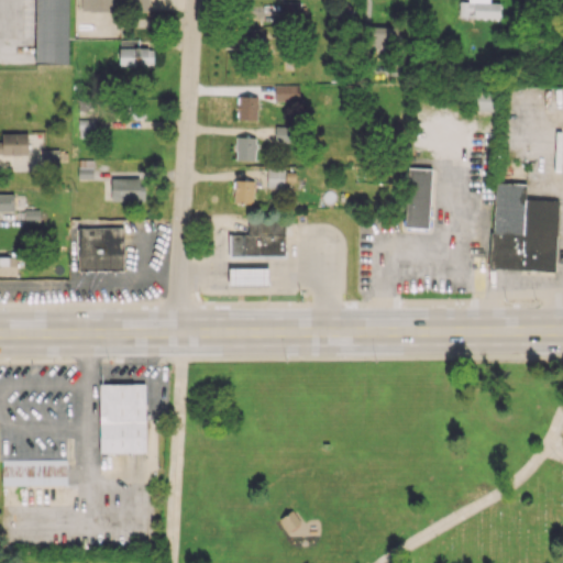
[(67,64),(68,0),(35,0),(34,64),(67,64)]
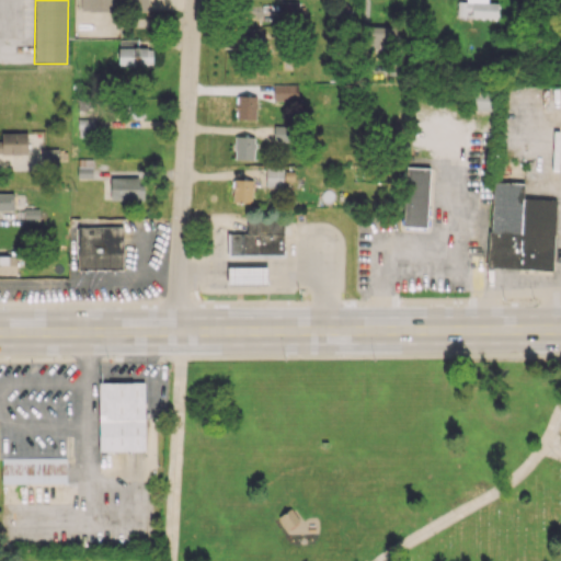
[(111,0),(80,0),(81,11),(112,10),(111,0)]
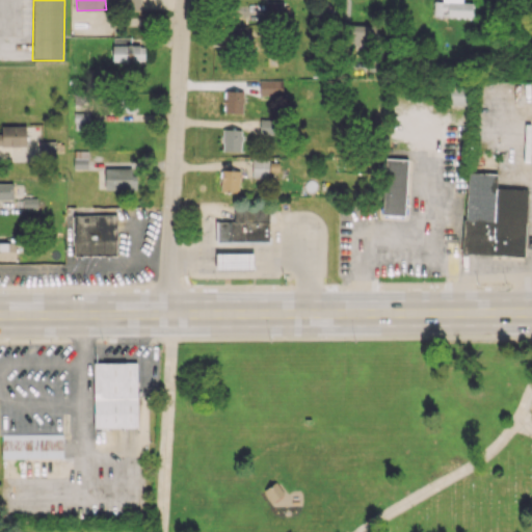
[(111,0),(111,7),(142,8),(142,0),(111,0)]
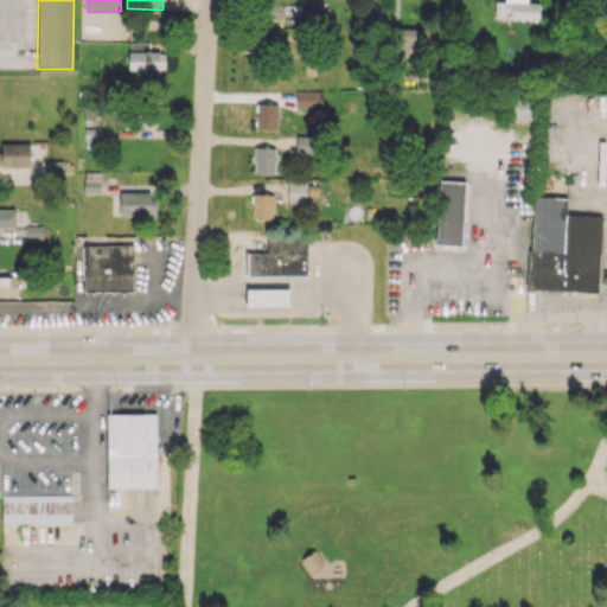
[(504,0),(504,1),(496,0),(494,18),(538,20),(540,2),(526,1),(526,0),(504,0)]
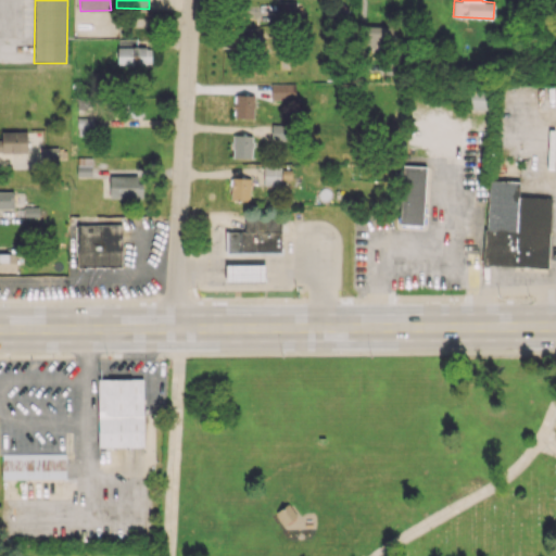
[(295,1),(277,2),(277,21),(297,21),(295,1)]
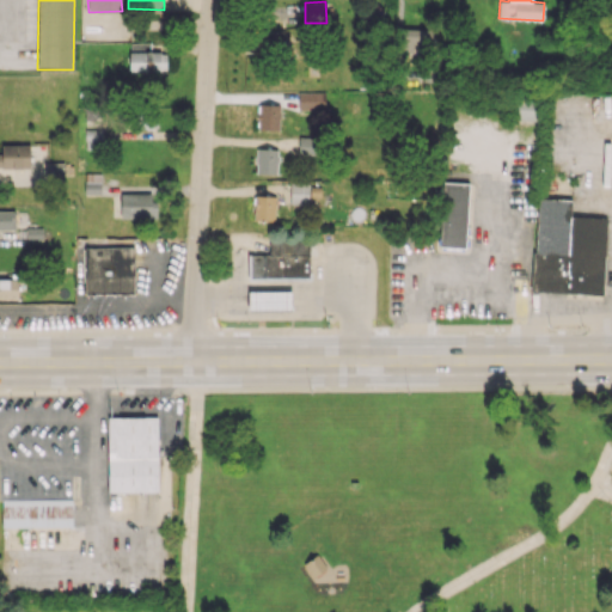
[(432,29),(398,28),(398,49),(432,50),(432,29)]
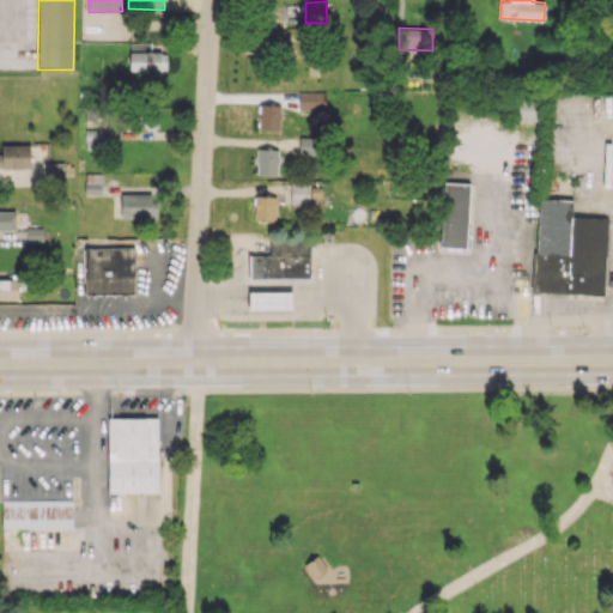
[(246,31),(246,52),(284,53),(284,32),(246,31)]
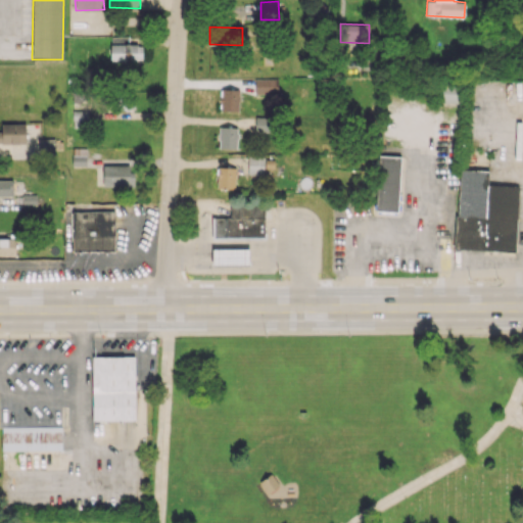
[(129,37),(110,36),(110,60),(142,60),(142,45),(129,45),(129,37)]
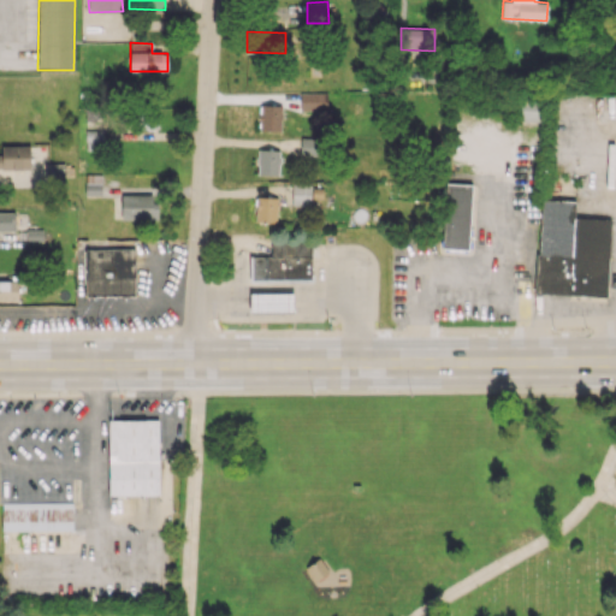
[(327,111),(326,92),(300,93),(301,112),(327,111)]
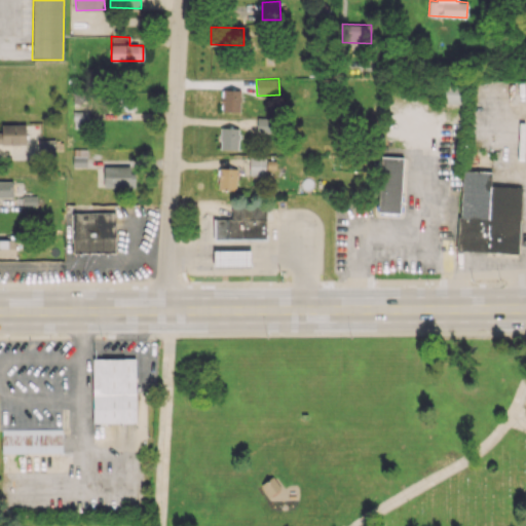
[(461,103),(462,87),(442,86),(441,103),(461,103)]
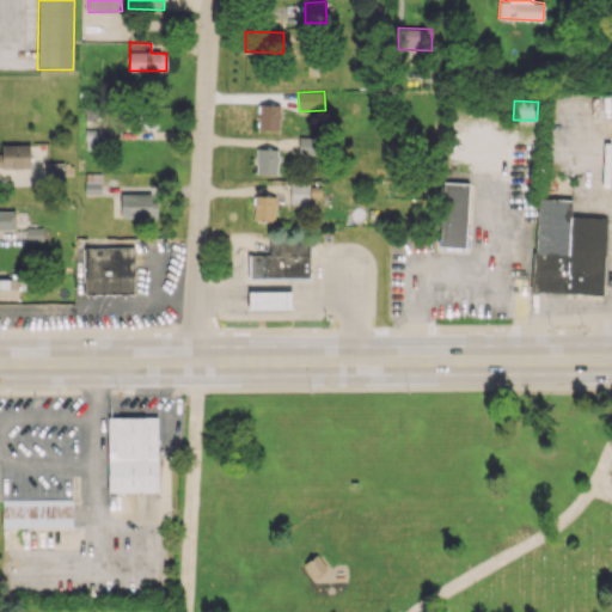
[(280,103),(258,103),(257,129),(279,129),(280,103)]
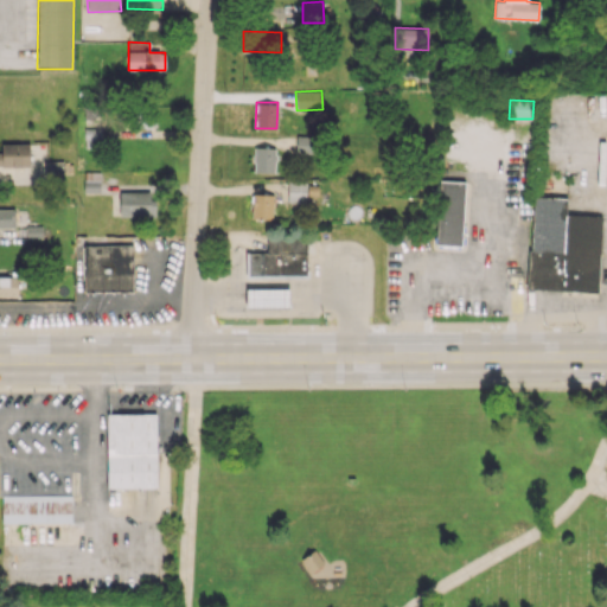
[(84,128),(85,148),(101,148),(101,128),(84,128)]
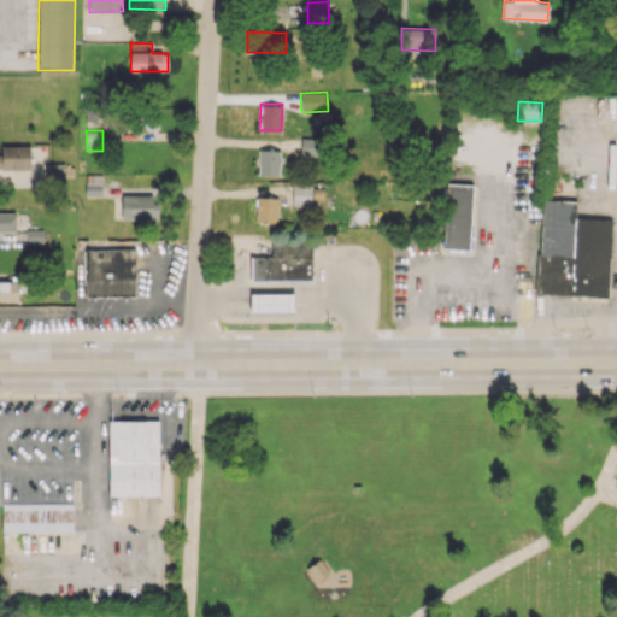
[(317,154),(317,139),(301,139),(300,154),(317,154)]
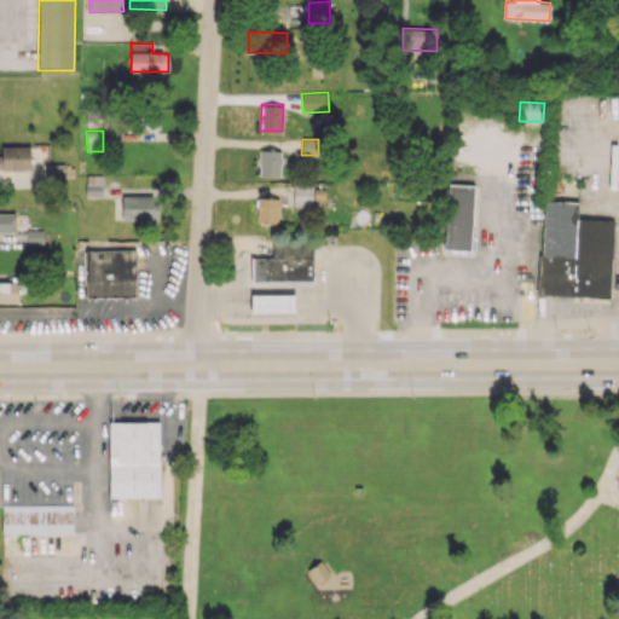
[(0,155),(0,171),(30,169),(29,145),(1,146),(1,156),(0,155)]
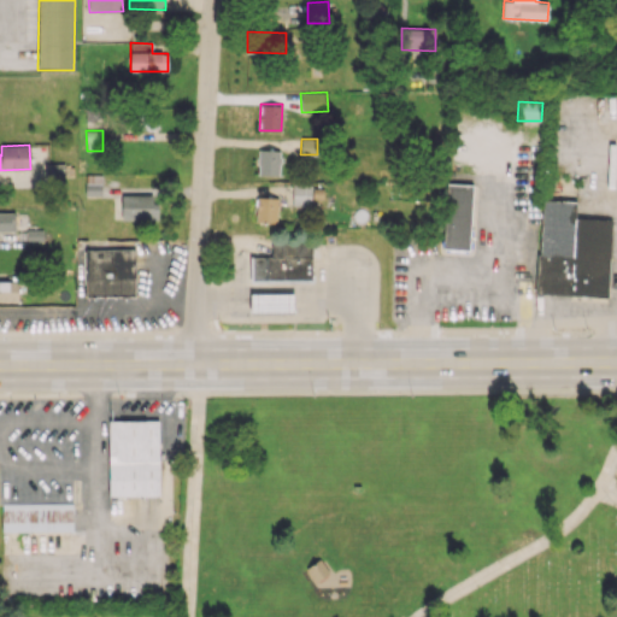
[(258,175),(280,175),(280,150),(258,150),(258,175)]
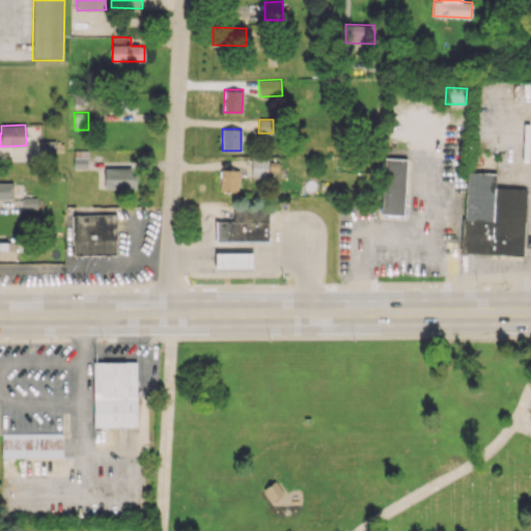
[(55,141),(39,140),(39,155),(55,155),(55,141)]
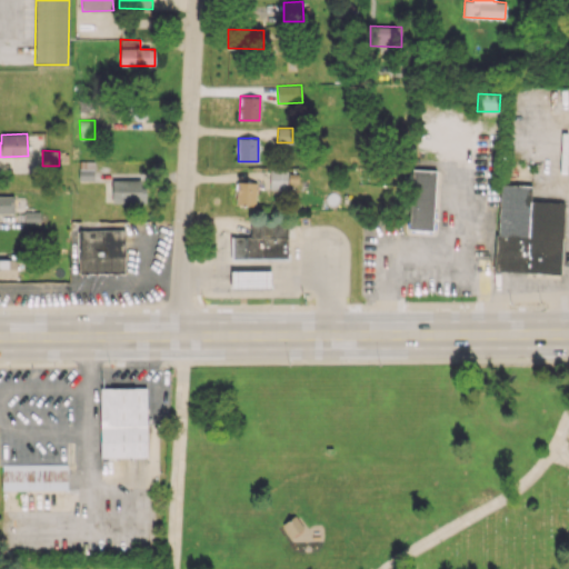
[(93,180),(93,161),(79,160),(78,180),(93,180)]
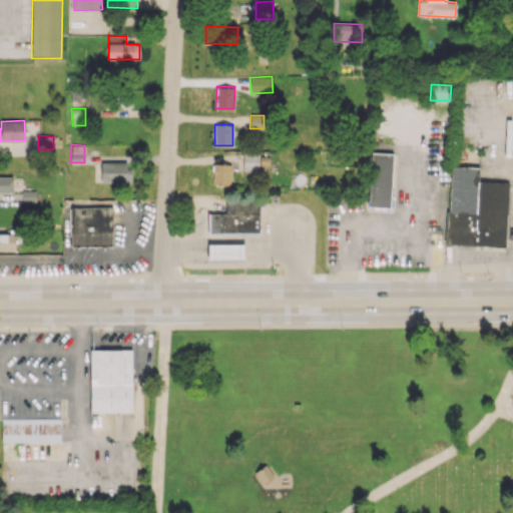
[(242,170),(259,170),(260,153),(243,152),(242,170)]
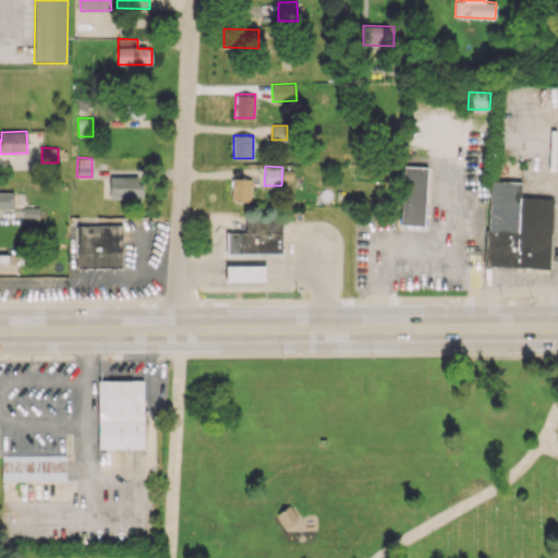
[(401,225),(425,226),(427,167),(402,166),(401,225)]
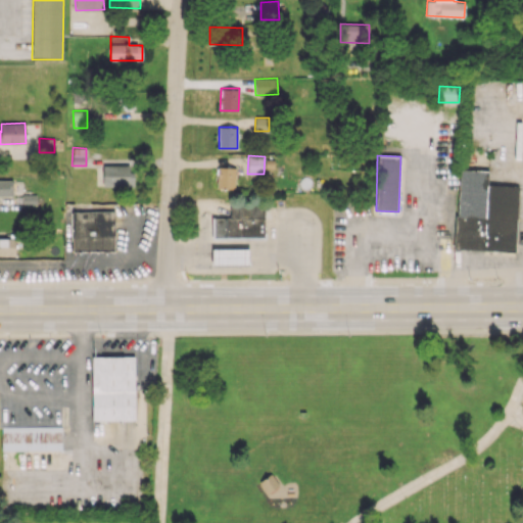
[(103,186),(134,186),(134,164),(103,164),(103,186)]
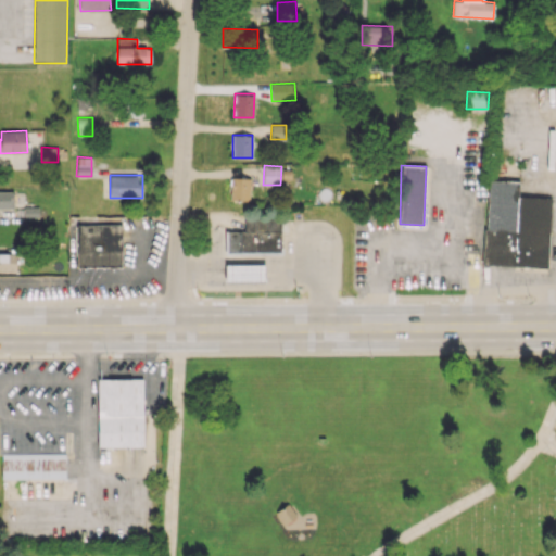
[(251,178),(231,177),(230,200),(250,201),(251,178)]
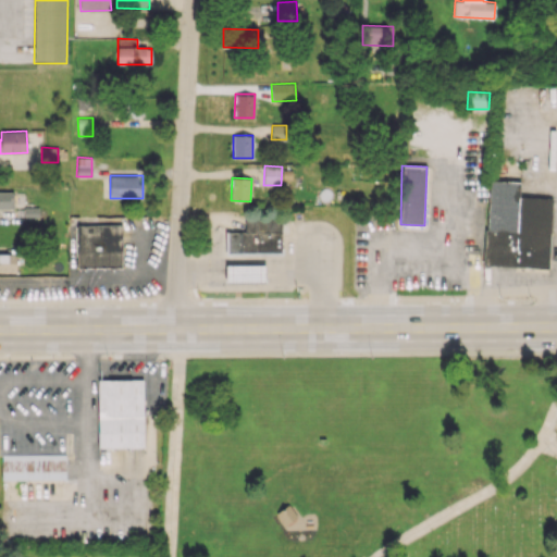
[(520,182),(487,181),(485,265),(549,268),(552,197),(519,196),(520,182)]
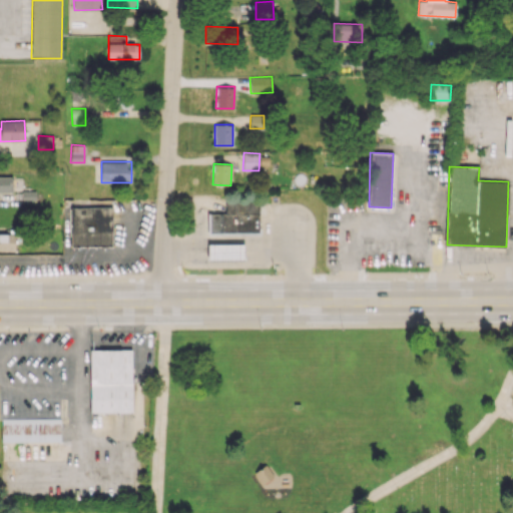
[(12,176),(0,175),(0,191),(12,192),(12,176)]
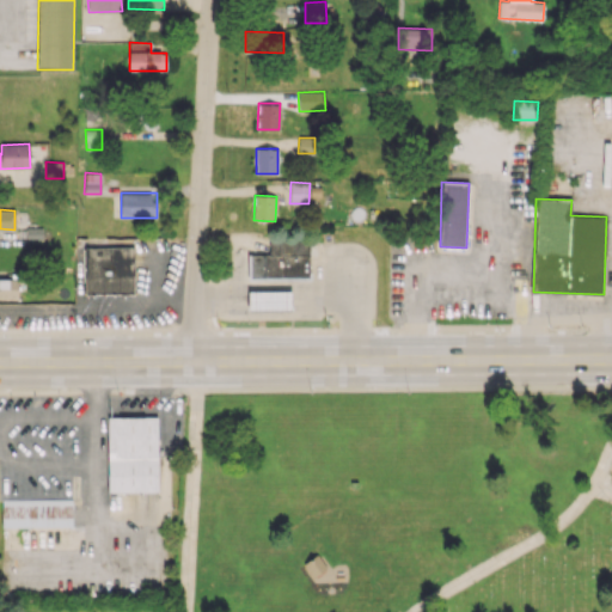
[(310,279),(308,240),(269,242),(269,255),(248,255),(248,280),(310,279)]
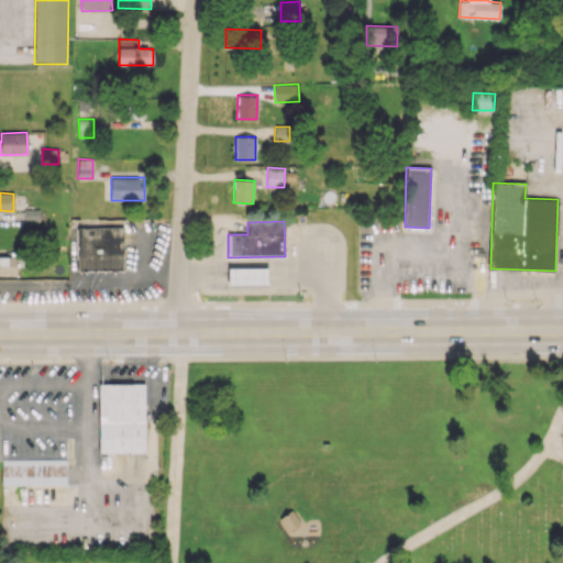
[(123,227),(77,228),(78,269),(123,269),(123,227)]
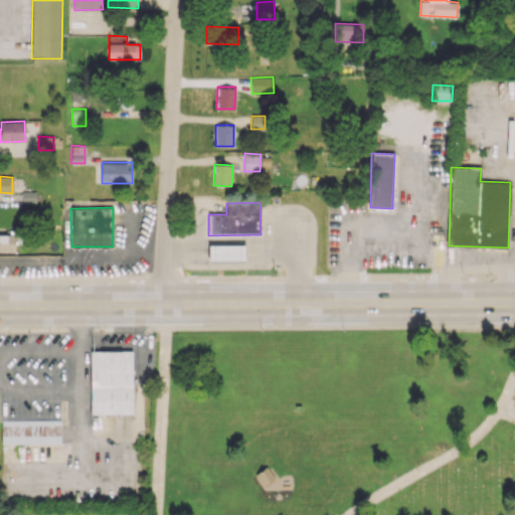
[(0,250),(15,251),(15,234),(0,233),(0,250)]
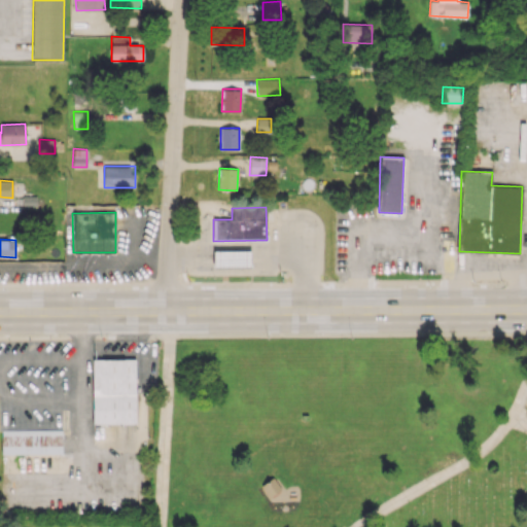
[(251,267),(251,250),(213,251),(213,267),(251,267)]
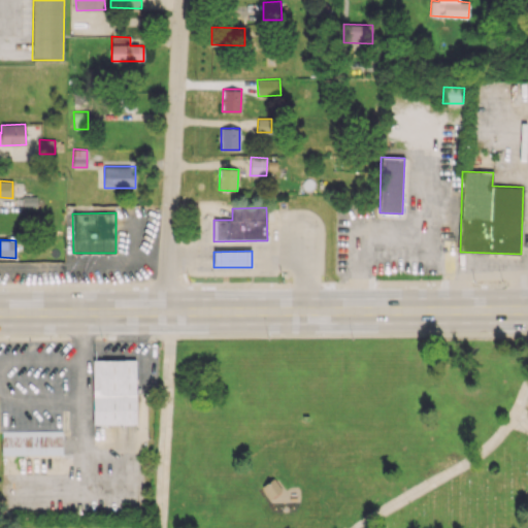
[(93,360),(135,359),(135,423),(93,424),(93,360)]
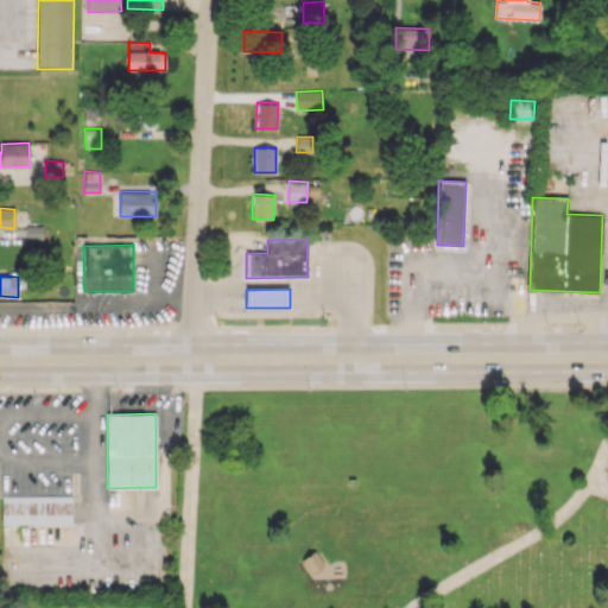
[(1,495),(1,524),(71,523),(71,495),(1,495)]
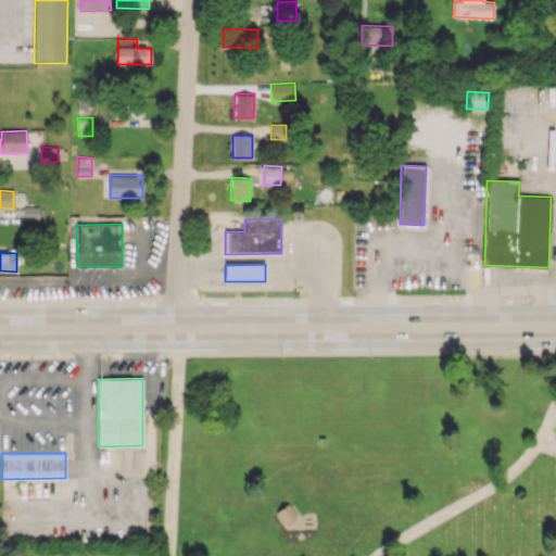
[(276,510),(283,525),(297,517),(288,503),(276,510)]
